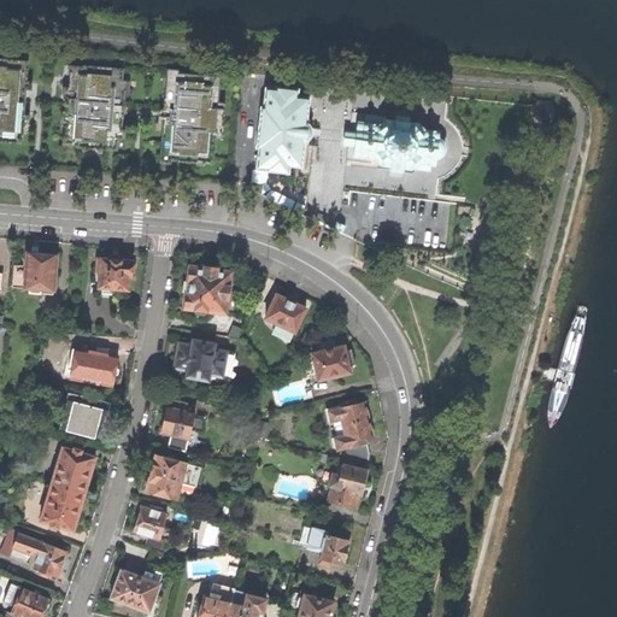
[(27,63),(0,59),(0,145),(21,147),(22,128),(30,128),(31,113),(27,113),(28,98),(33,98),(34,81),(25,81),(27,63)]
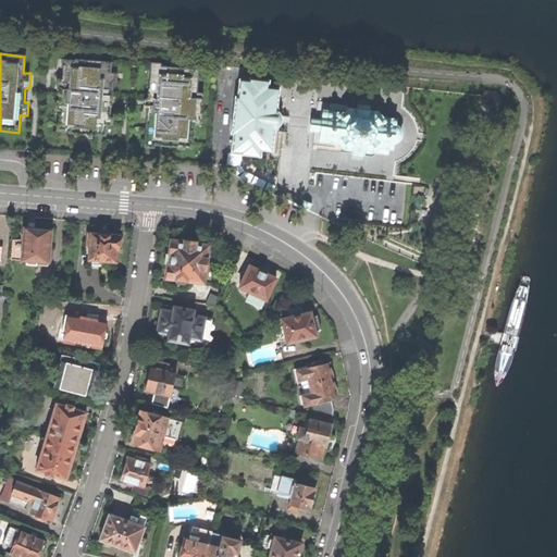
[(110,63),(60,60),(60,67),(63,67),(63,71),(62,82),(56,82),(54,88),(60,89),(59,104),(53,104),(53,113),(59,114),(59,126),(54,126),(53,136),(106,139),(106,128),(112,130),(113,118),(109,118),(110,98),(111,85),(115,85),(116,75),(109,74),(110,63)]
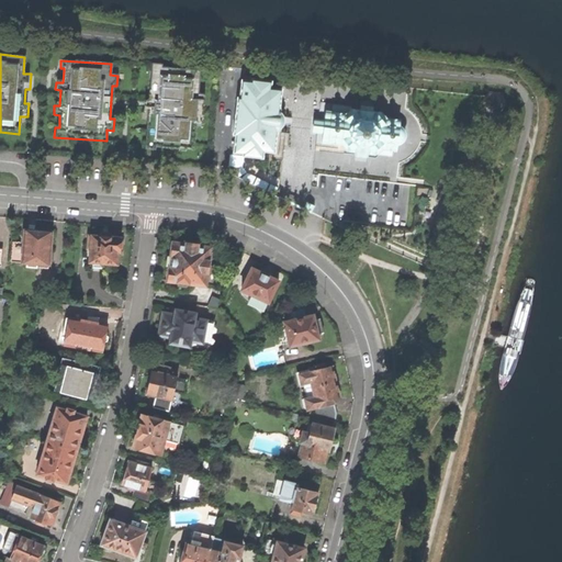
[(161,72),(152,72),(149,101),(153,101),(153,103),(153,115),(147,115),(145,147),(183,149),(183,145),(192,146),(195,119),(191,117),(192,103),(197,104),(198,77),(189,76),(184,70),(163,68),(161,72)]
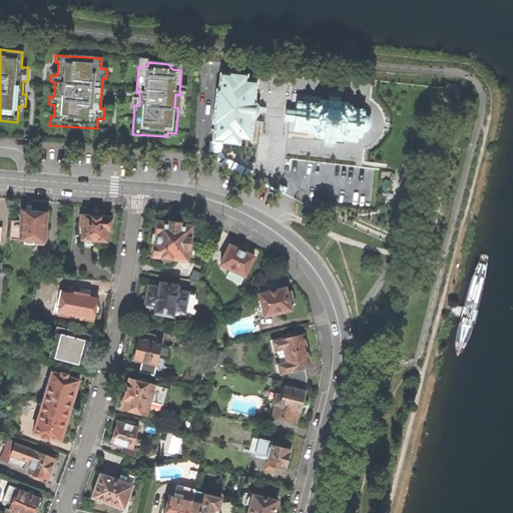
[(247,72),(226,70),(226,72),(219,72),(217,88),(215,88),(212,123),(214,123),(213,139),(222,140),(222,142),(238,143),(239,137),(249,138),(258,80),(247,79),(247,72)]
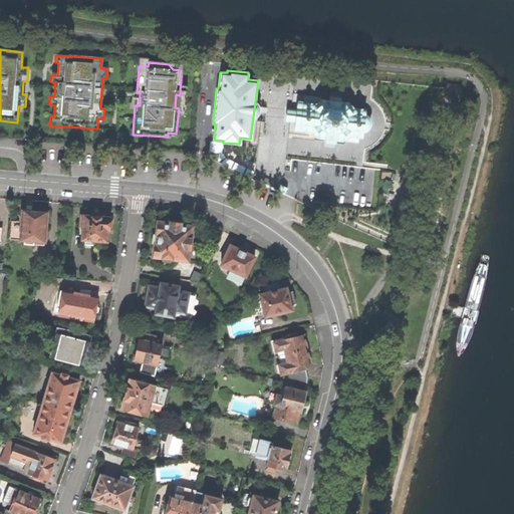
[(314,100),(294,97),(290,130),(309,133),(309,131),(315,138),(345,142),(351,137),(351,139),(365,141),(368,107),(355,106),(355,108),(350,101),(320,97),(314,100)]
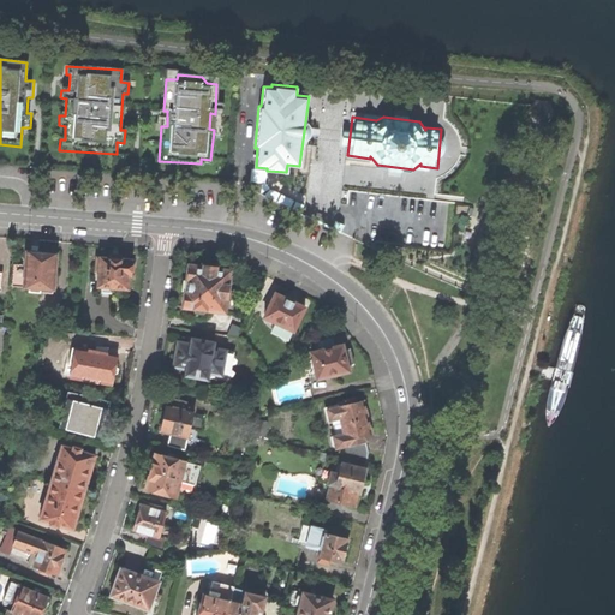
[(344,208),(345,179),(333,179),(333,208),(344,208)]
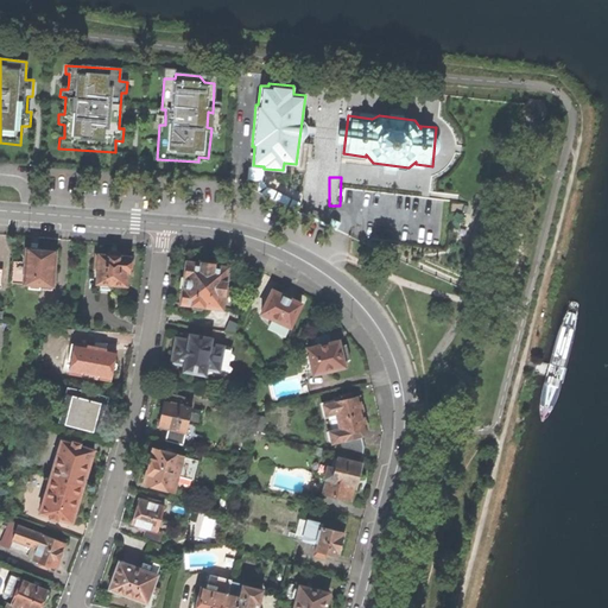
[(42,248),(27,247),(25,282),(30,282),(30,287),(40,287),(42,283),(55,284),(57,248),(42,248)]
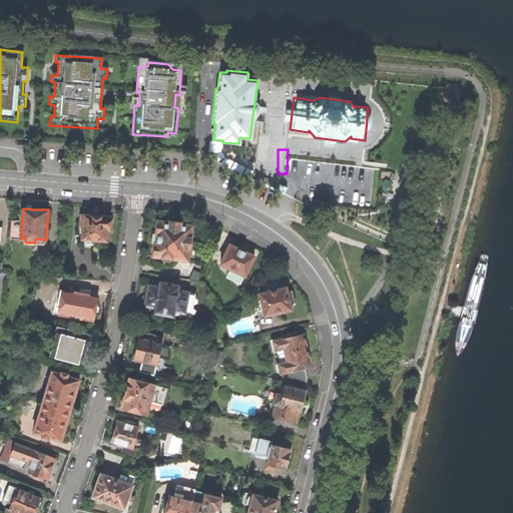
[(91,214),(81,213),(80,225),(83,226),(82,237),(84,237),(84,241),(93,242),(93,238),(107,239),(108,229),(109,228),(110,225),(111,224),(112,218),(110,218),(110,215),(103,214),(102,213),(96,213),(91,213),(91,214)]
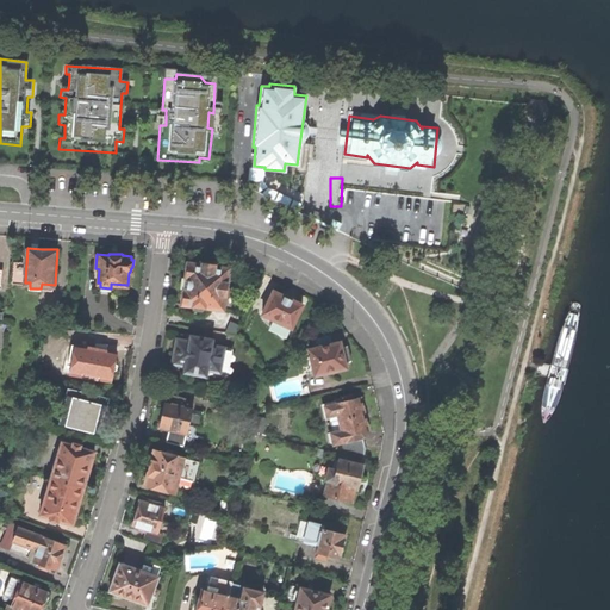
[(184,303),(234,310),(237,290),(226,288),(230,267),(217,265),(217,262),(203,261),(201,263),(188,261),(187,277),(187,281),(186,288),(185,290),(184,303)]
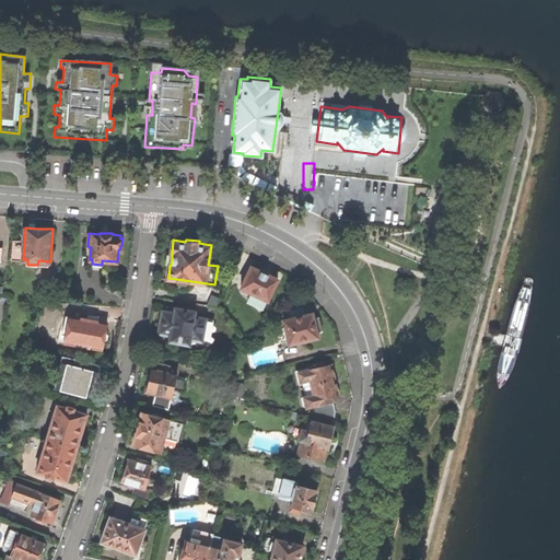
[(267,273),(252,266),(242,288),(269,300),(279,279),(267,273)]
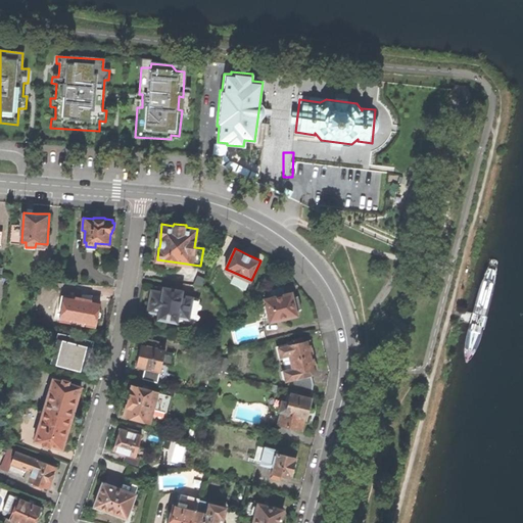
[(206,277),(197,274),(195,284),(203,285),(206,277)]
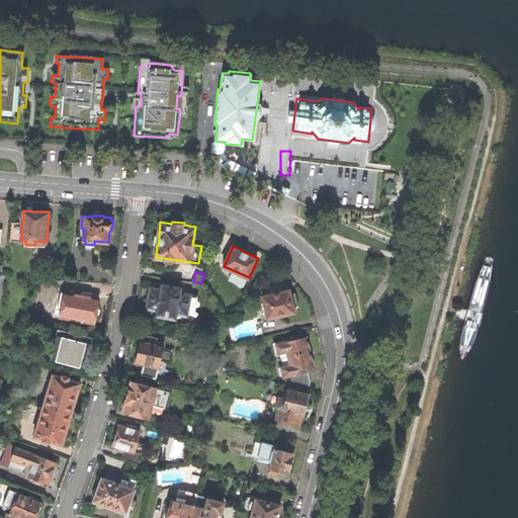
[(158,315),(176,318),(176,313),(187,315),(191,293),(180,292),(181,287),(163,284),(162,288),(152,286),(150,298),(148,308),(158,310),(158,315)]
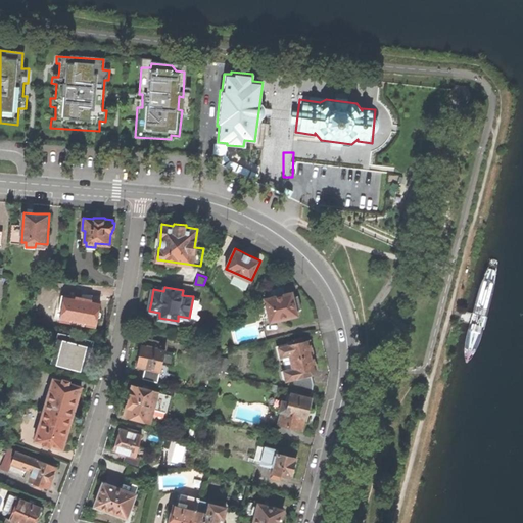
[(291,292),(265,298),(266,303),(258,304),(262,318),(270,316),(270,320),(296,315),(295,310),(300,308),(299,301),(298,296),(292,297),(291,292)]
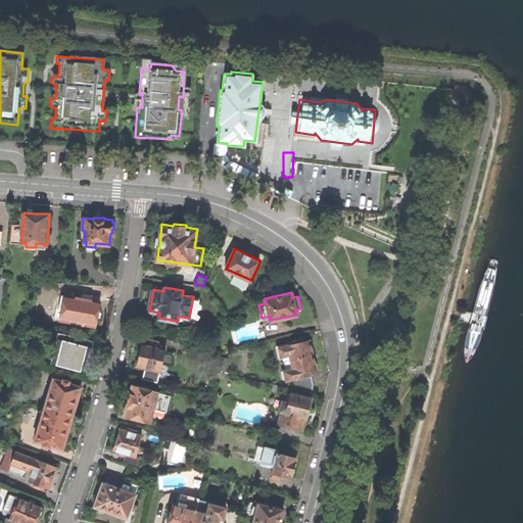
[(99,310),(101,300),(77,296),(77,297),(62,294),(59,307),(63,308),(61,320),(96,326),(97,317),(101,315),(101,313),(101,312),(99,310)]
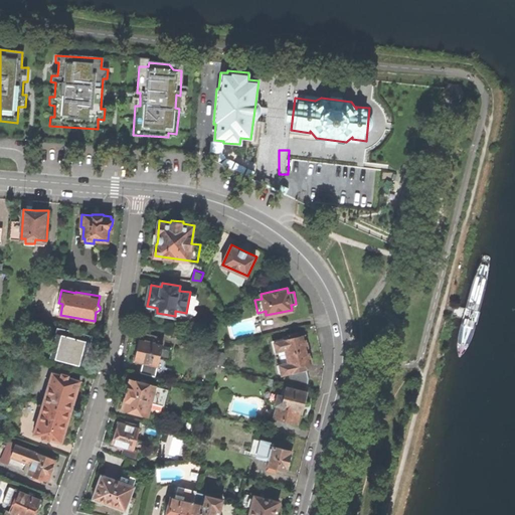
[(89,353),(92,341),(78,338),(79,331),(59,327),(51,357),(86,366),(89,353)]
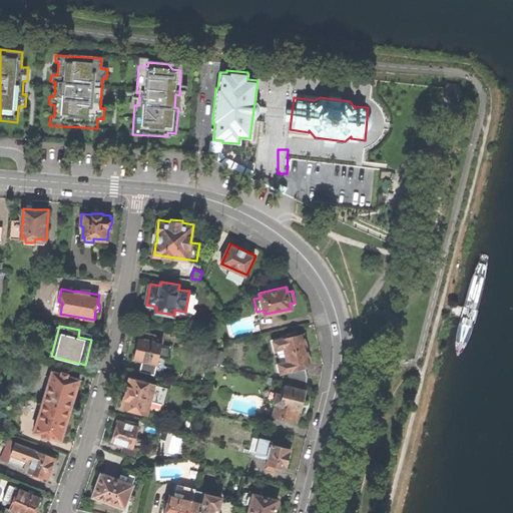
[(278,349),(279,354),(307,348),(306,341),(304,333),(298,335),(297,331),(287,333),(288,337),(282,338),(282,337),(274,338),(276,349),(278,349)]
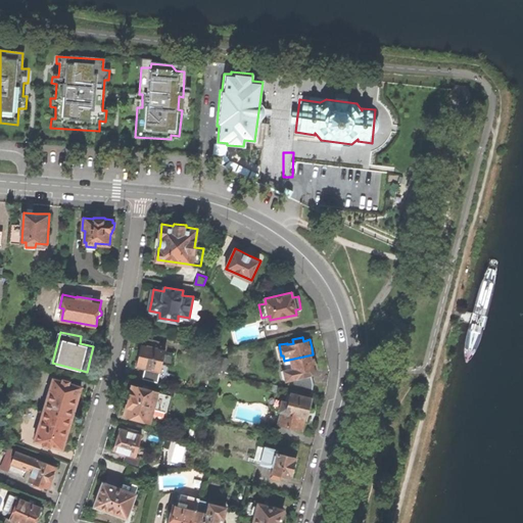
[(145,368),(143,378),(158,381),(162,362),(170,364),(172,354),(164,352),(165,347),(156,345),(156,342),(151,341),(150,344),(142,342),(140,352),(137,366),(145,368)]
